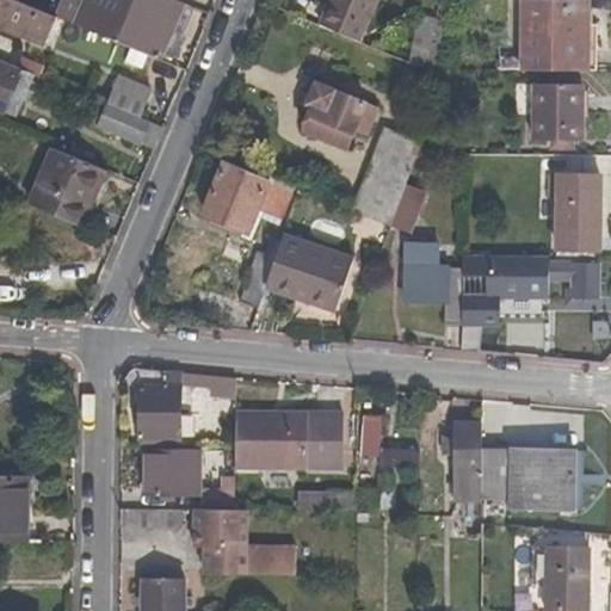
[(0,0),(0,26),(42,45),(54,17),(12,0),(0,0)]
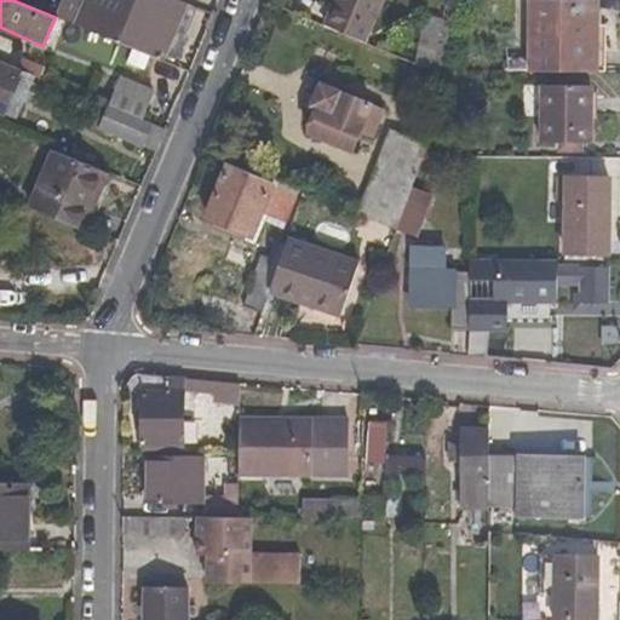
[(86,0),(76,26),(108,39),(109,36),(160,57),(183,1),(181,0),(86,0)]
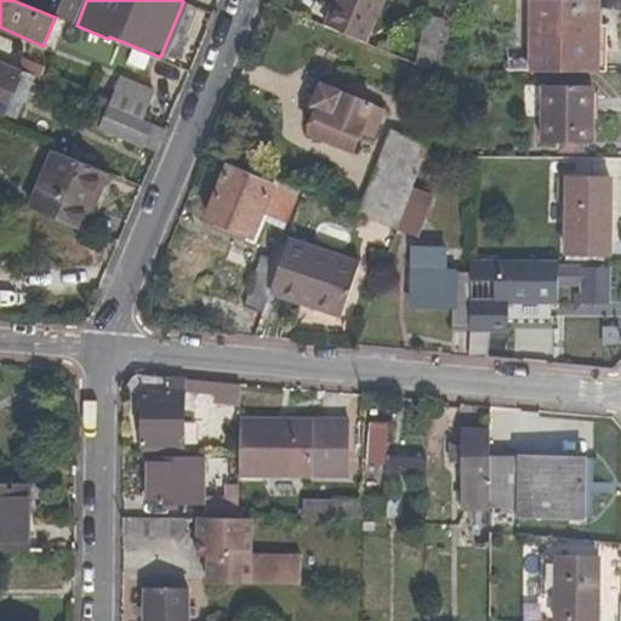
[(334,0),(323,26),(366,43),(383,0),(334,0)]
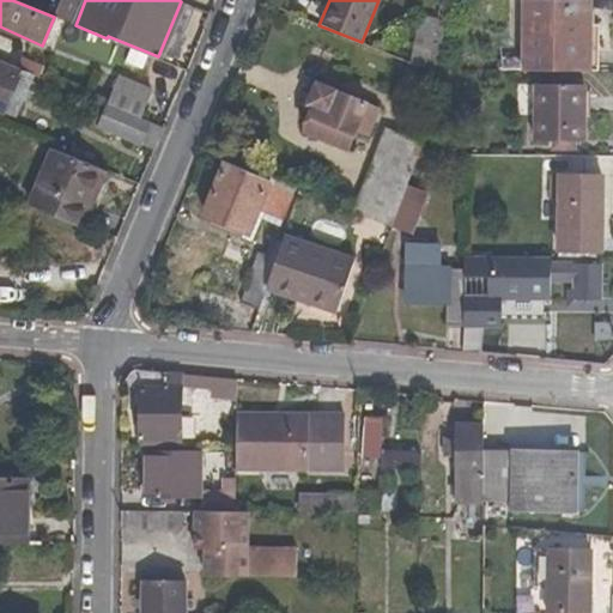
[(447,20),(450,1),(439,0),(437,18),(447,20)]
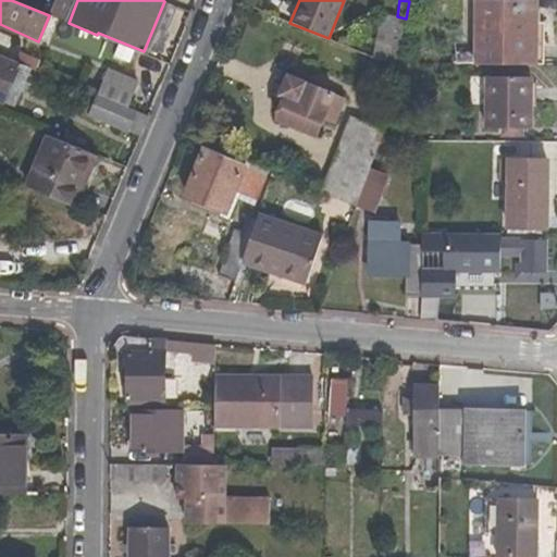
[(532,4),(475,3),(474,63),(540,64),(540,20),(532,20),(532,4)]
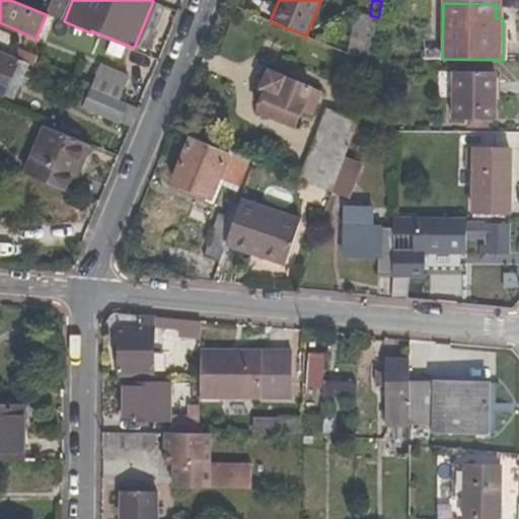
[(370,15),(356,13),(347,54),(369,63),(370,59),(378,17),(370,15)]
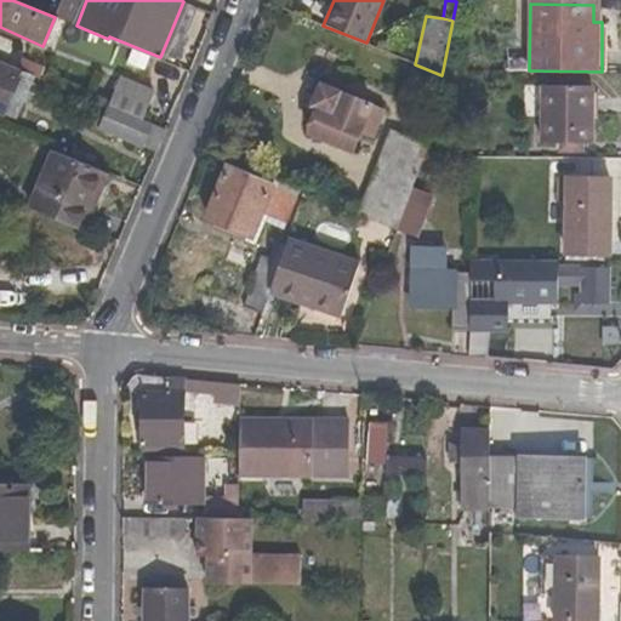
[(0,114),(4,117),(23,72),(0,62),(0,114)]
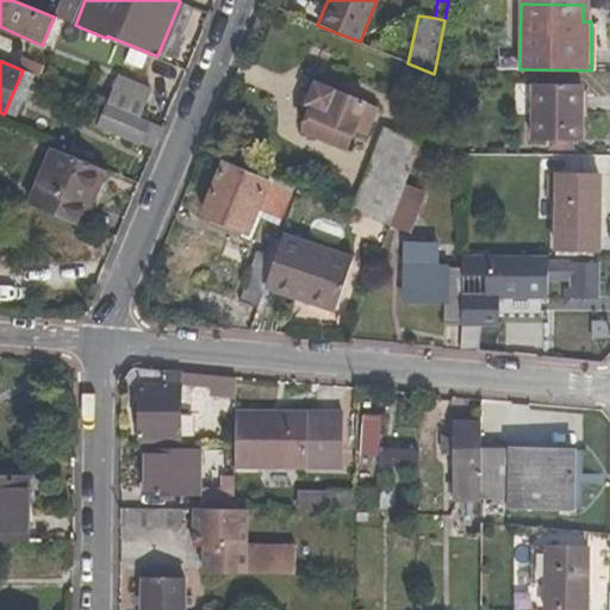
[(4,114),(14,118),(33,75),(23,70),(4,114)]
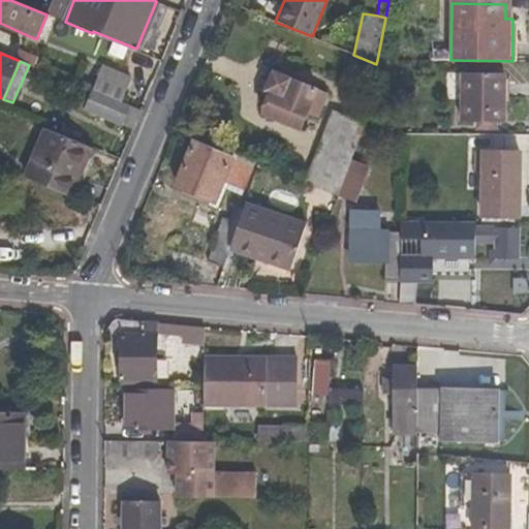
[(91,91),(122,103),(132,79),(102,66),(91,91)]
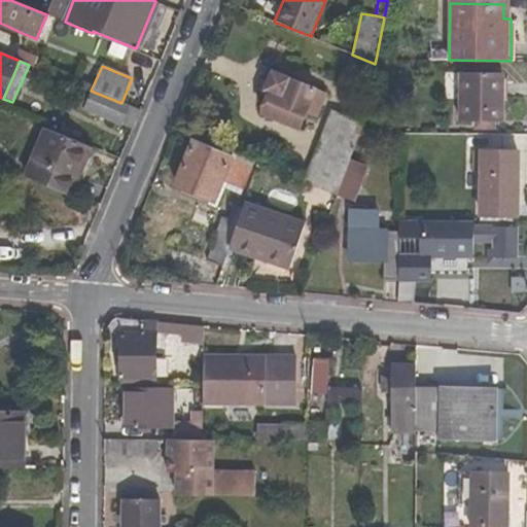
[(318,117),(327,94),(270,69),(262,88),(271,92),(262,111),(300,128),(306,112),(318,117)]
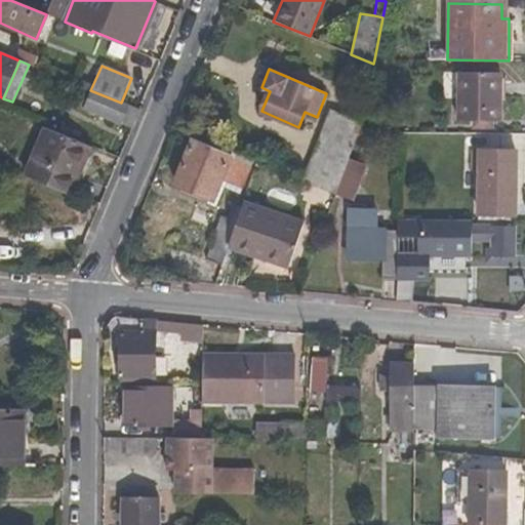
[(500,120),(501,73),(458,73),(458,120),(500,120)]
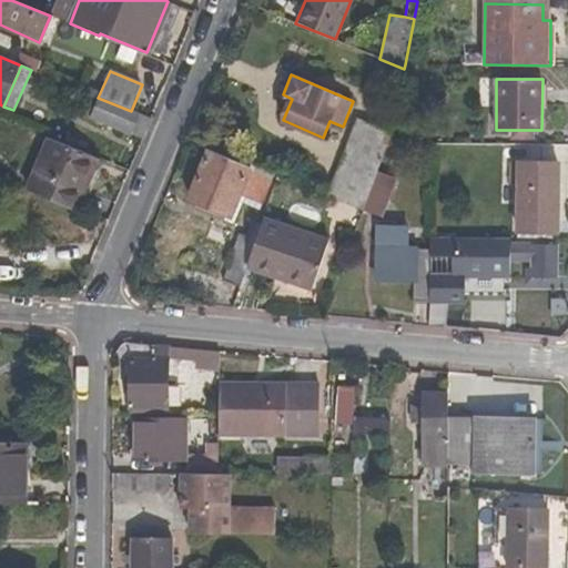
[(77,113),(141,140),(150,119),(131,111),(98,98),(84,92),(77,113)]
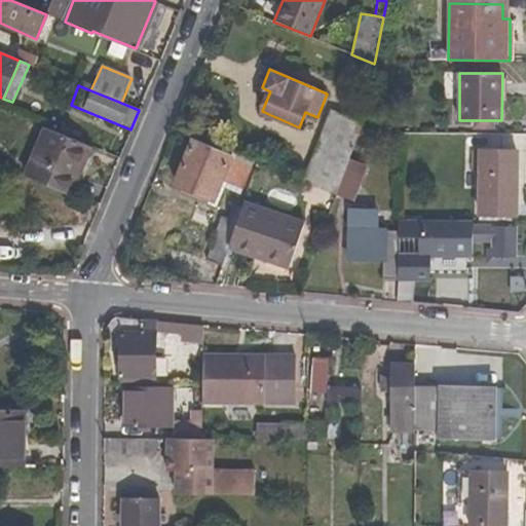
[(360,134),(362,122),(333,109),(305,183),(335,195),(336,194),(349,158),(360,134)]
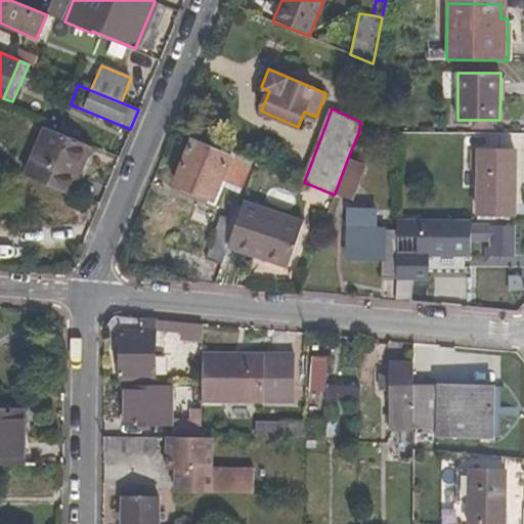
[(26,177),(68,194),(78,171),(81,172),(92,147),(45,128),(26,177)]
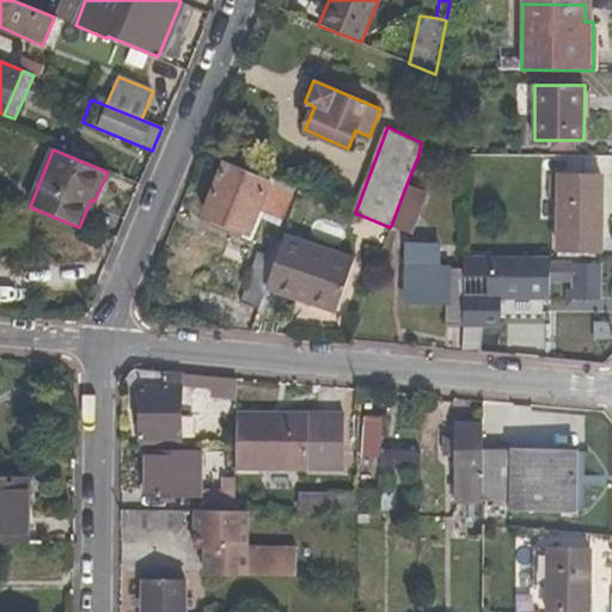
[(484,166),(505,166),(505,155),(484,155),(484,159),(484,166)]
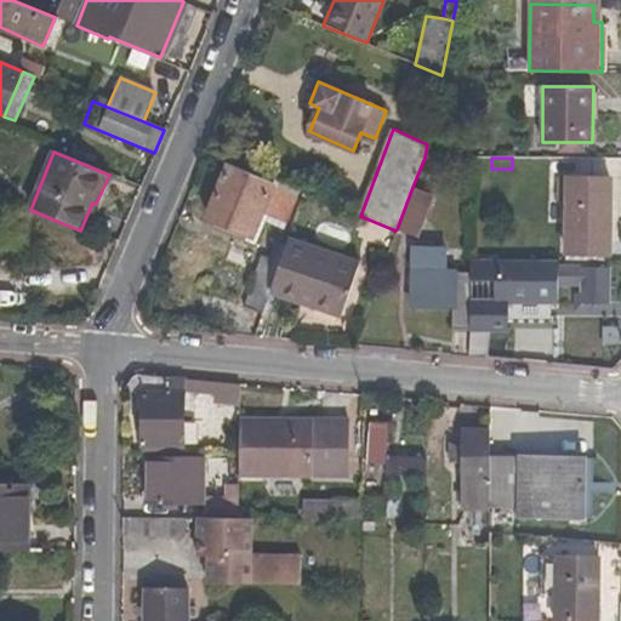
[(473,161),(473,177),(491,177),(491,169),(491,161),(473,161)]
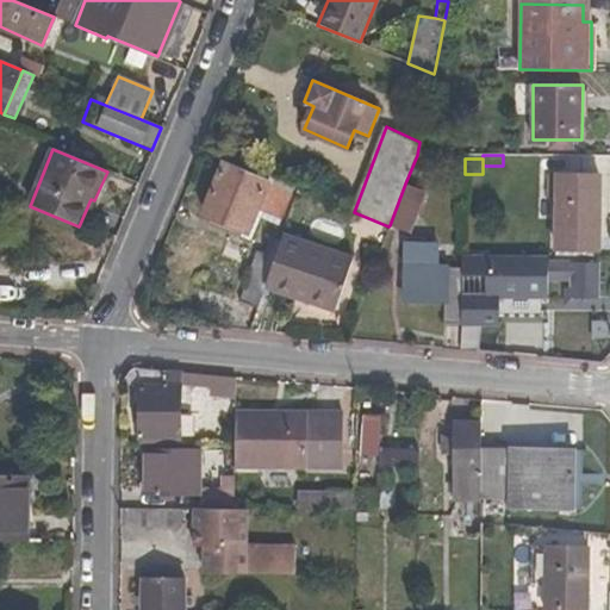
[(268,181),(223,162),(201,215),(254,236),(265,211),(282,219),(296,187),(271,176),(268,181)]
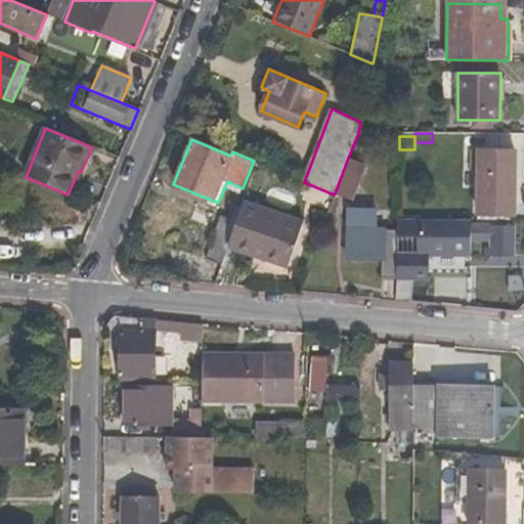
[(514,214),(516,150),(478,149),(477,214),(514,214)]
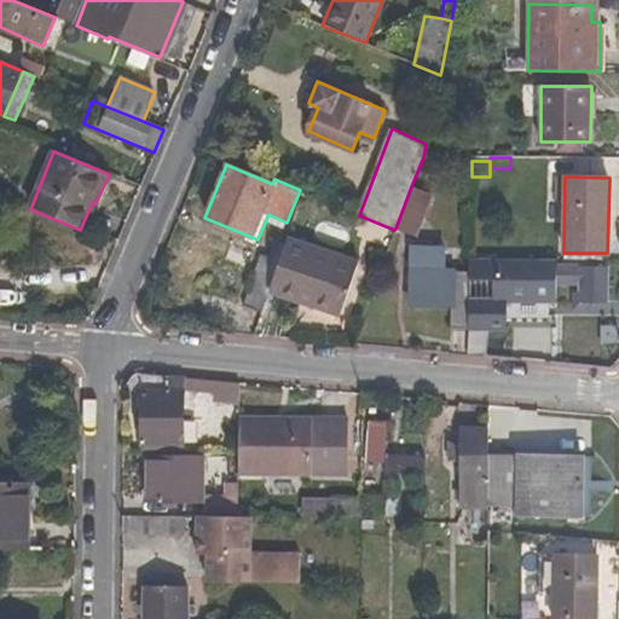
[(415,236),(431,194),(411,186),(395,229),(415,236)]
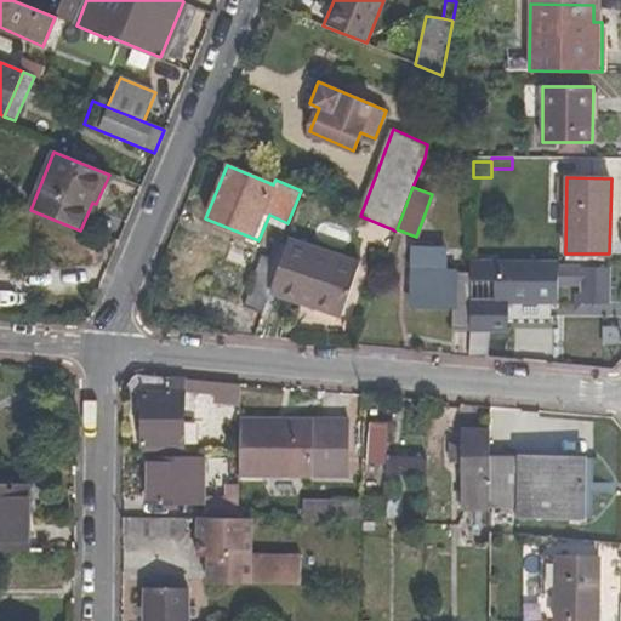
[(286,243),(271,294),(342,318),(360,262),(289,238),(286,243)]
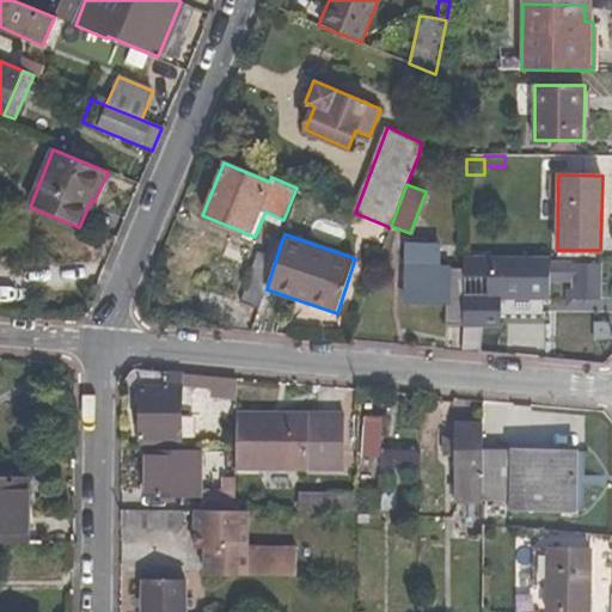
[(282,239),(273,237),(267,254),(258,252),(240,303),(259,310),(267,289),(282,239)]
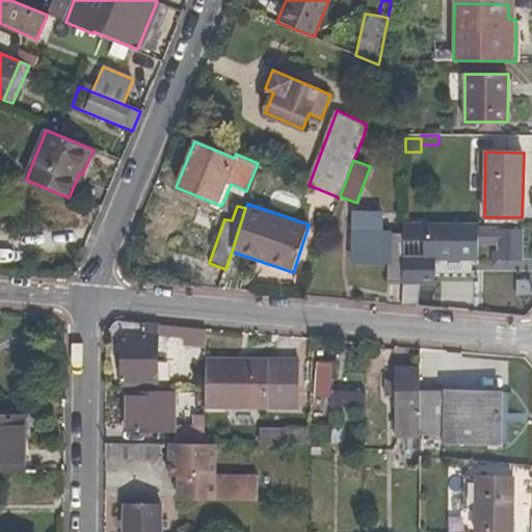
[(388,260),(388,282),(403,283),(403,277),(403,244),(404,233),(381,233),(381,213),(353,212),(352,260),(388,260)]
